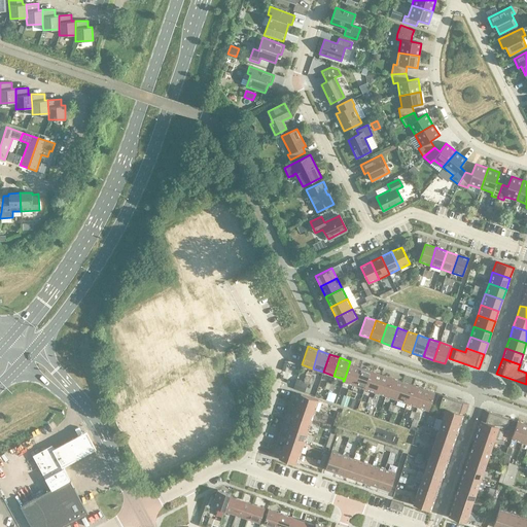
[(351,361),(350,361),(344,381),(354,385),(360,367),(350,363),(351,361)]
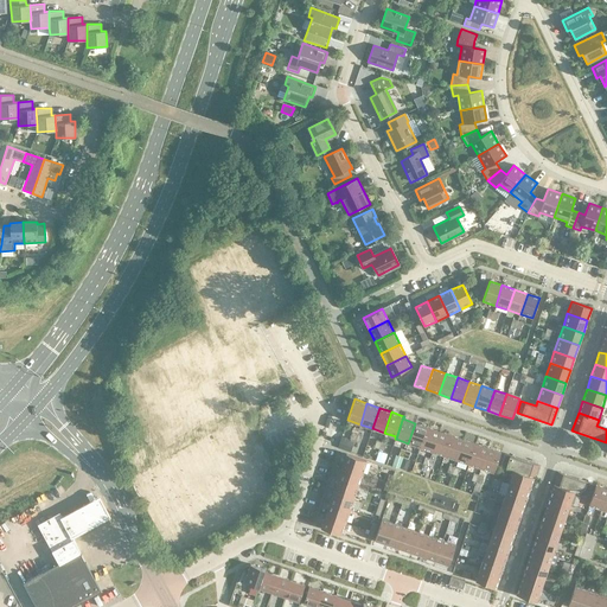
[(427,427),(415,423),(408,443),(420,447),(427,427)]
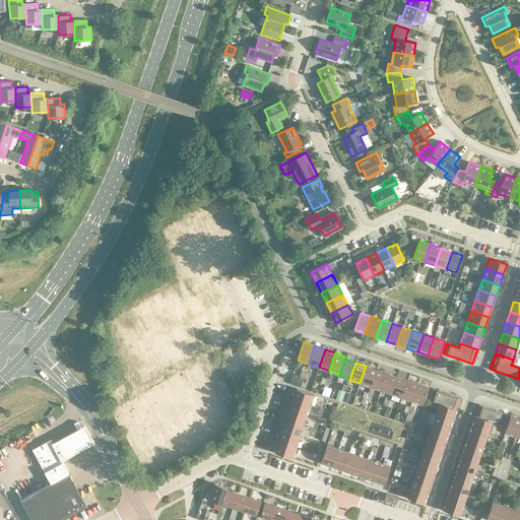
[(377,370),(366,366),(360,383),(371,387),(377,370)]
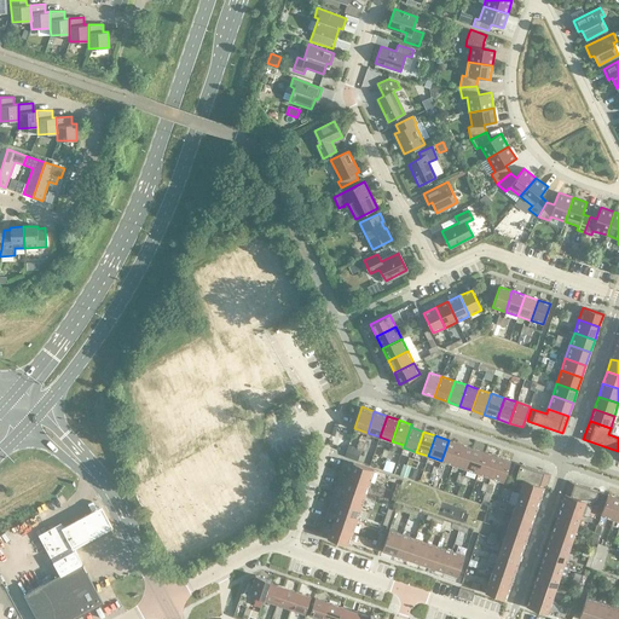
[(461,444),(449,440),(441,461),(453,464),(461,444)]
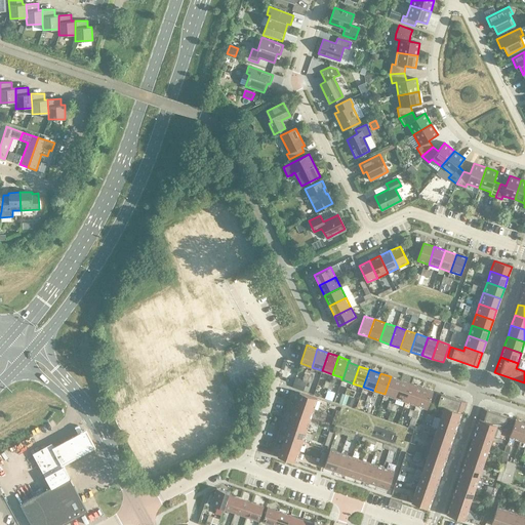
[(401,380),(391,376),(385,394),(395,398),(401,380)]
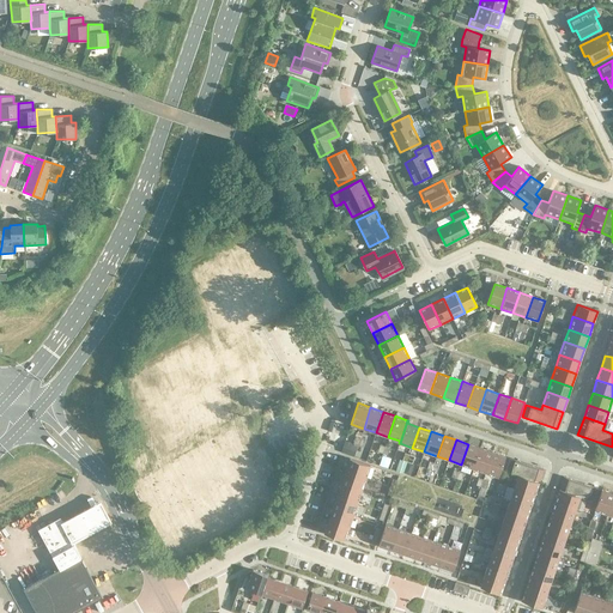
[(481,448),(468,444),(461,465),(474,468),(481,448)]
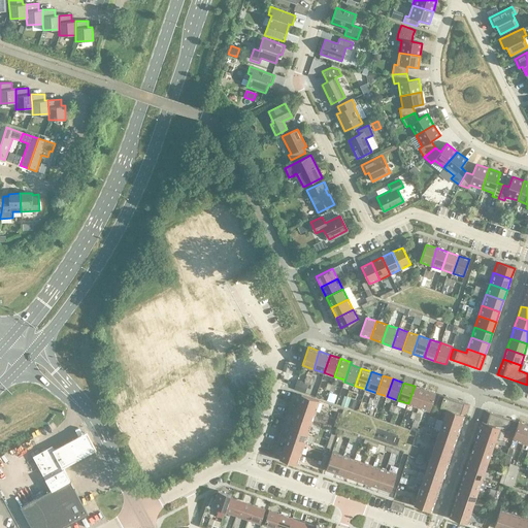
[(425,390),(415,386),(408,403),(419,407),(425,390)]
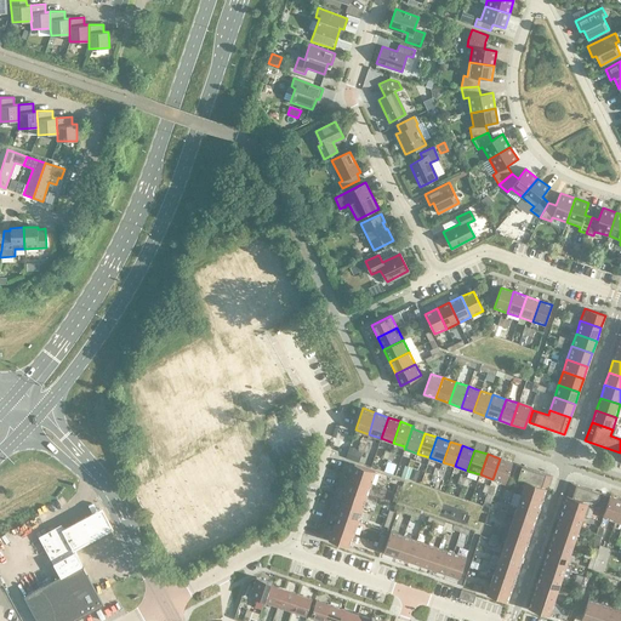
[(512,462),(500,459),(493,479),(505,483),(512,462)]
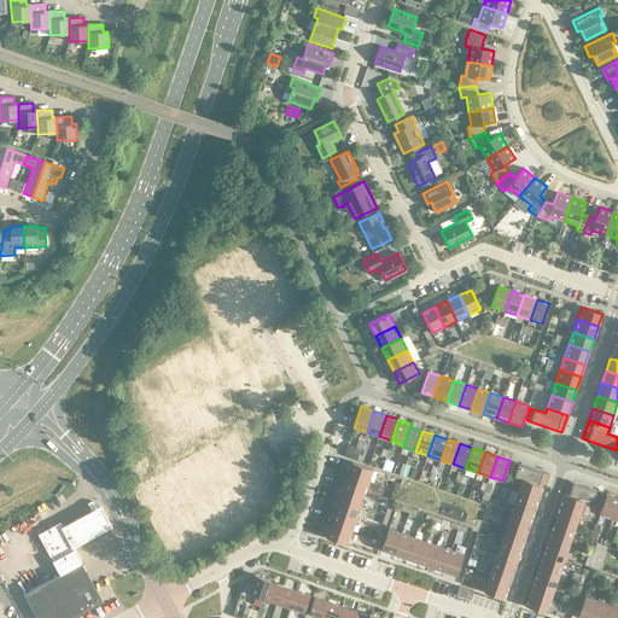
[(382,468),(391,471),(394,461),(385,458),(382,468)]
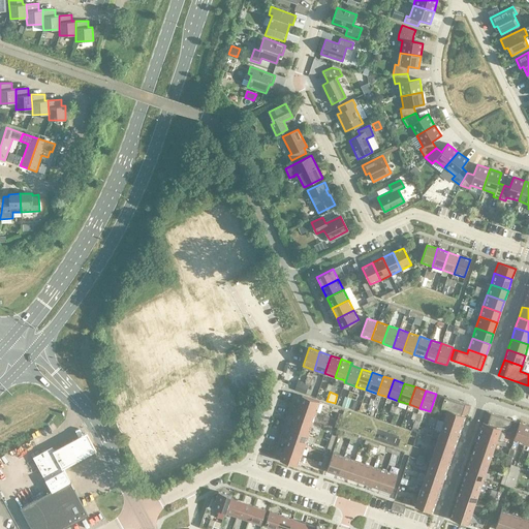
[(319,401),(302,395),(298,406),(315,412),(319,401)]
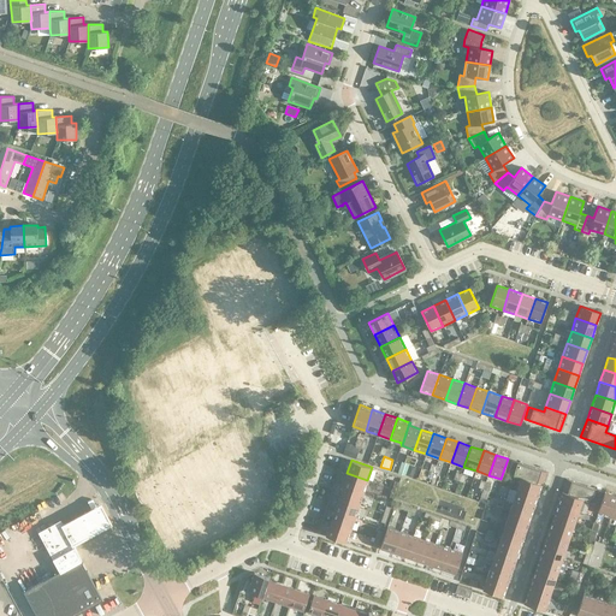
[(546,472),(511,460),(508,473),(521,478),(542,485),(546,472)]
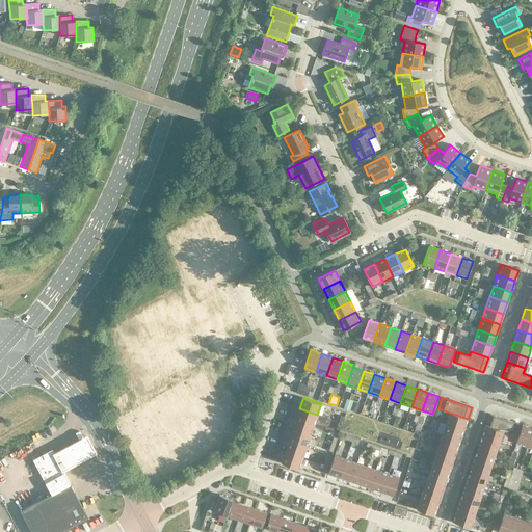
[(350,410),(353,400),(349,399),(346,398),(343,408),(350,410)]
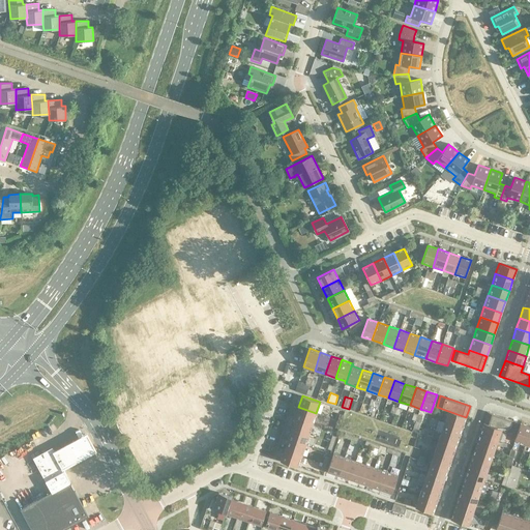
[(316,413),(298,407),(295,417),(313,423),(316,413)]
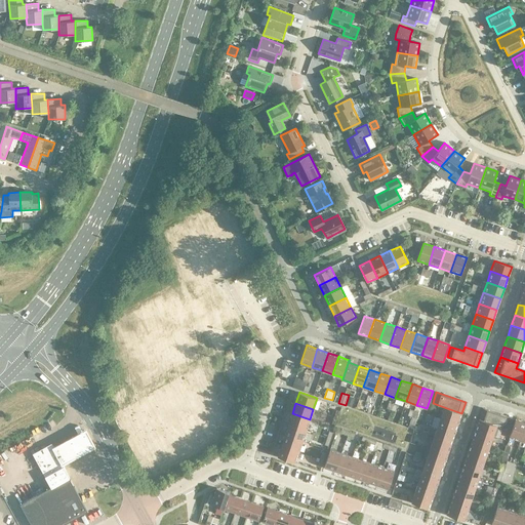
[(461,413),(444,407),(440,417),(458,423),(461,413)]
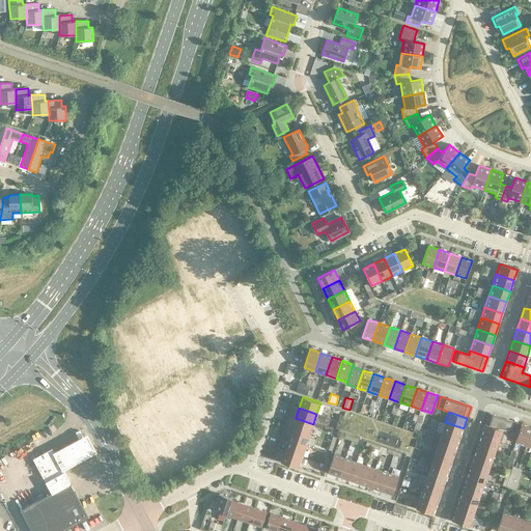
[(518,422),(488,413),(484,424),(502,430),(513,434),(518,422)]
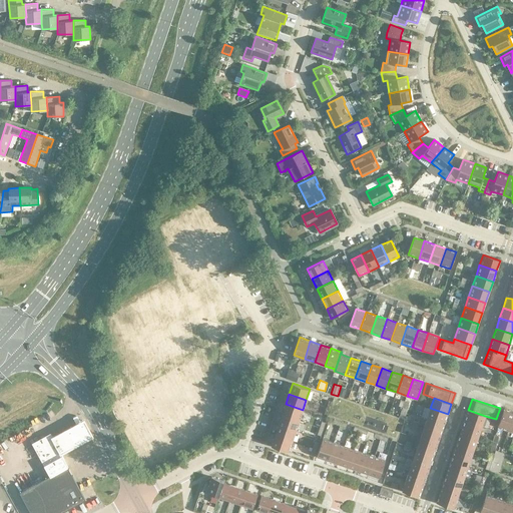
[(303,410),(286,404),(282,415),(299,421),(303,410)]
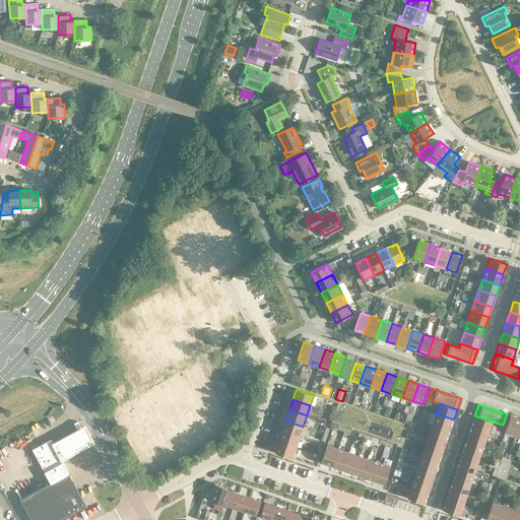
[(454,419),(436,413),(433,424),(450,430),(454,419)]
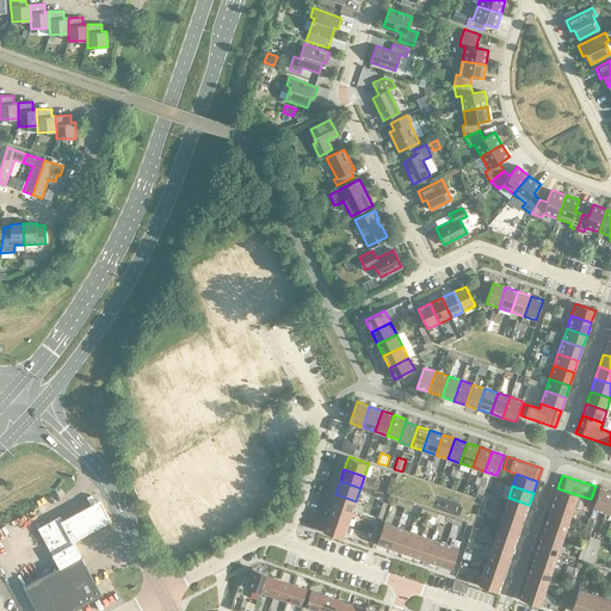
[(578,495),(557,488),(554,500),(574,507),(578,495)]
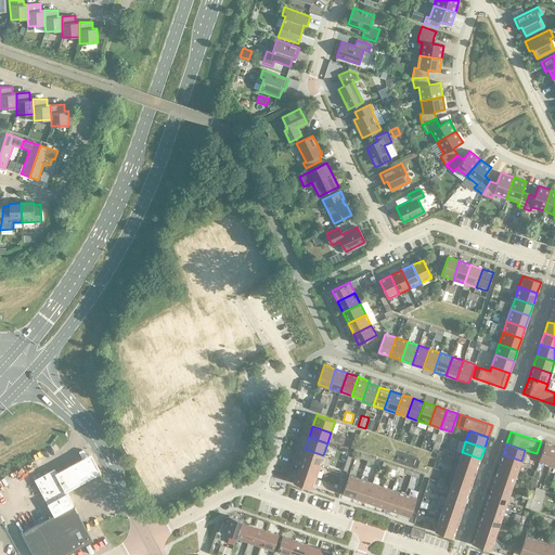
[(554,447),(544,443),(538,462),(549,465),(554,447)]
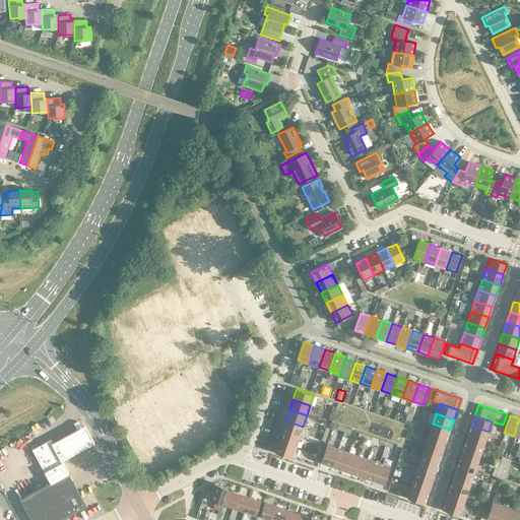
[(303,427),(285,420),(282,431),(300,437),(303,427)]
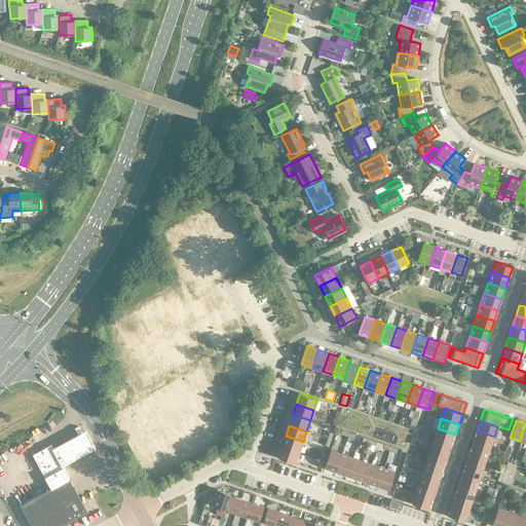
[(84,428),(54,445),(65,464),(95,447),(84,428)]
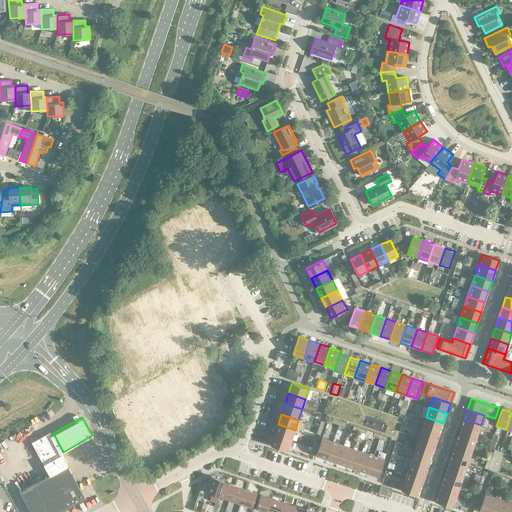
[(443,423),(426,417),(422,427),(440,433),(443,423)]
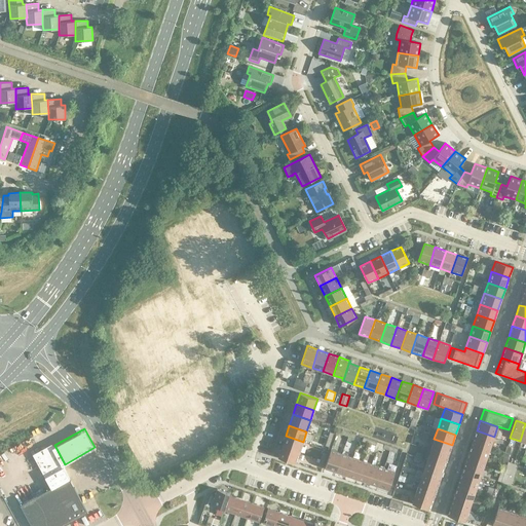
[(494,437),(477,430),(473,441),(490,447),(494,437)]
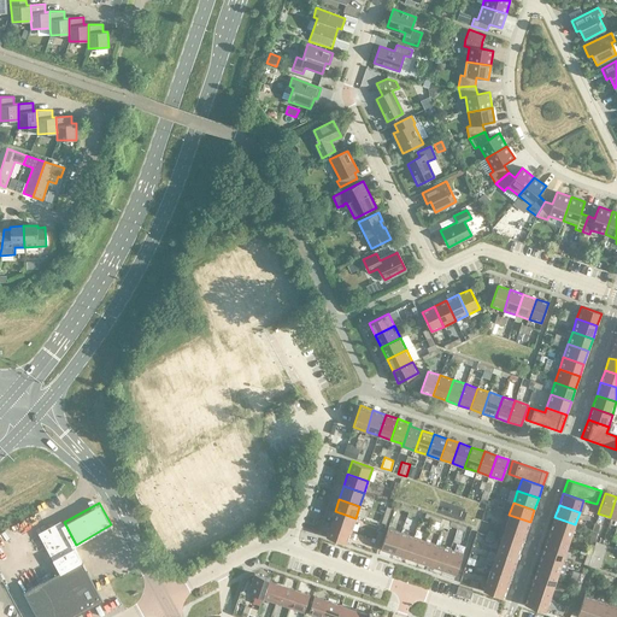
[(356,518),(335,511),(330,524),(351,532),(356,518)]
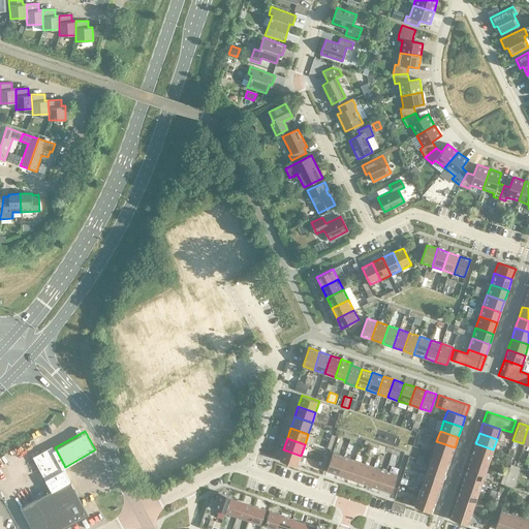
[(455,447),(436,441),(433,453),(450,459),(455,447)]
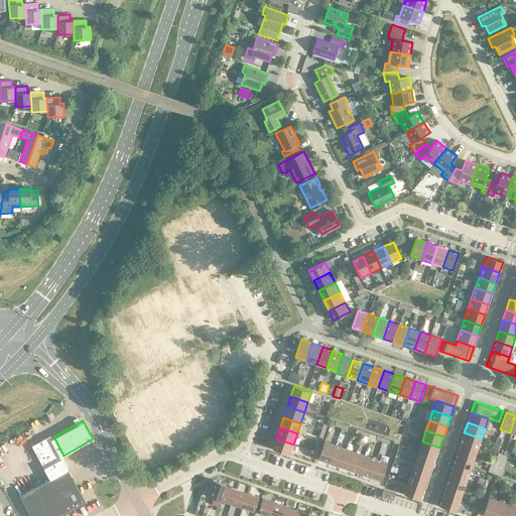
[(481,438),(464,432),(461,442),(478,448),(481,438)]
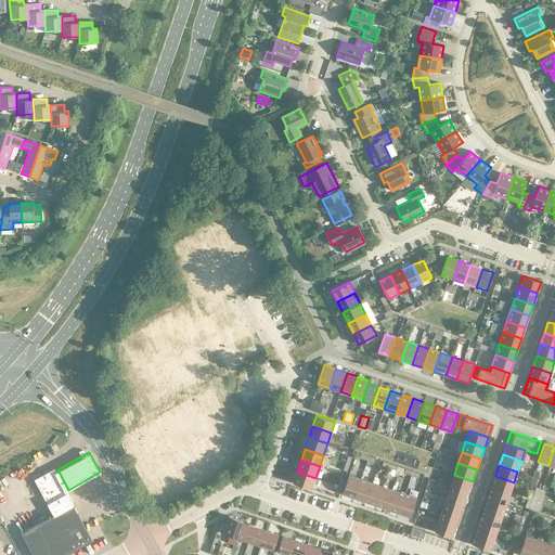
[(53,470),(42,476),(36,479),(55,514),(22,532),(33,554),(64,554),(91,540),(73,505),(67,497),(53,470)]
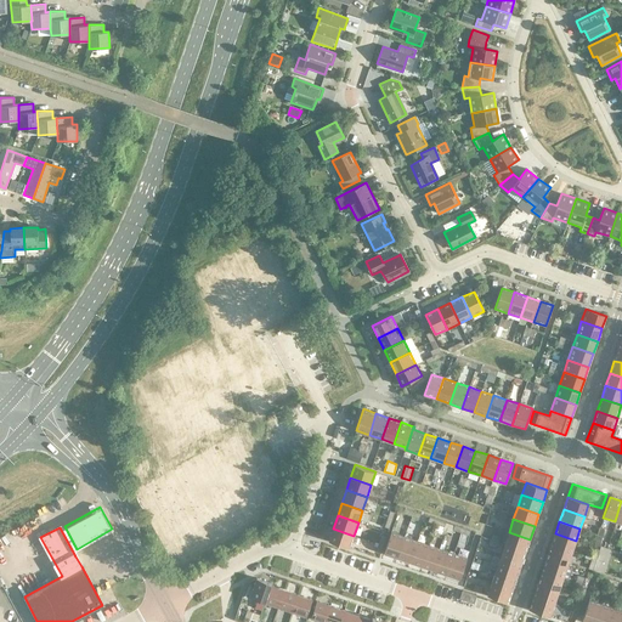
[(354,536),(333,529),(329,541),(350,548),(354,536)]
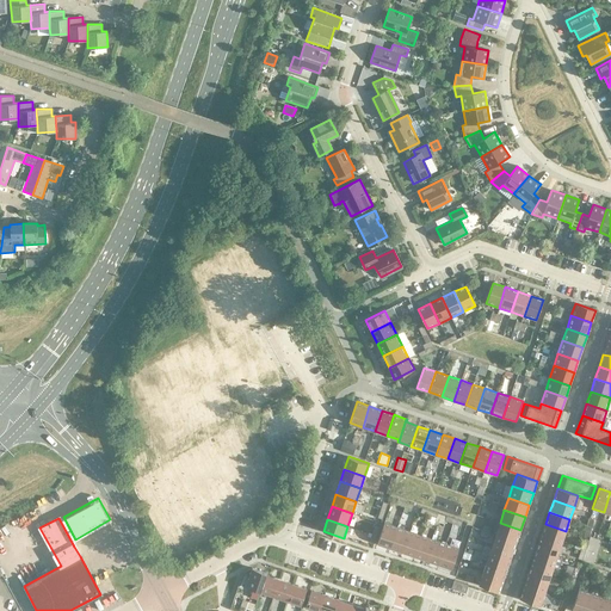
[(396,526),(384,523),(377,543),(389,548),(396,526)]
